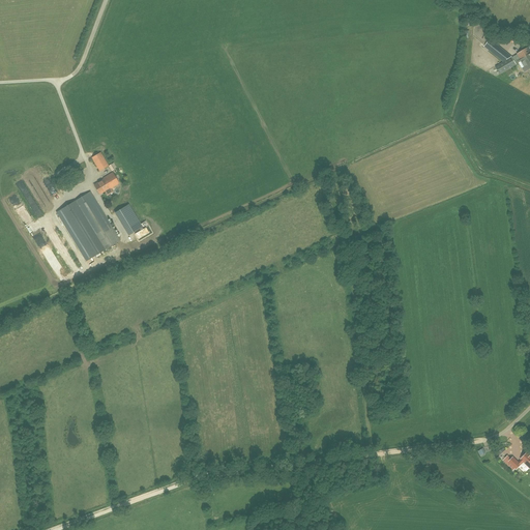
[(504,61),(499,64),(495,66),(500,75),(517,64),(512,58),(511,57),(495,43),(490,50),(504,61)]
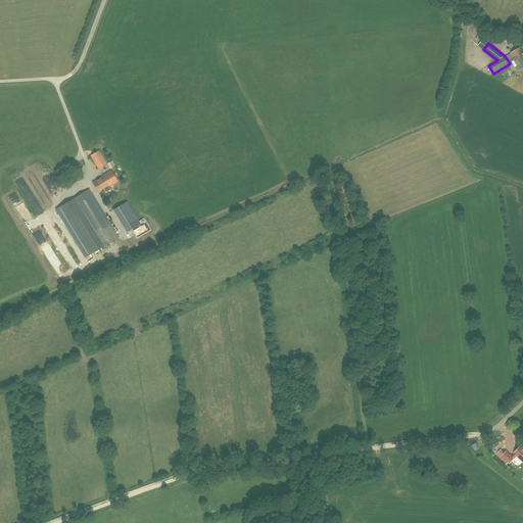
[(506,57),(510,63),(511,65),(513,64),(518,72),(520,69),(522,67),(522,50),(521,47),(506,57)]
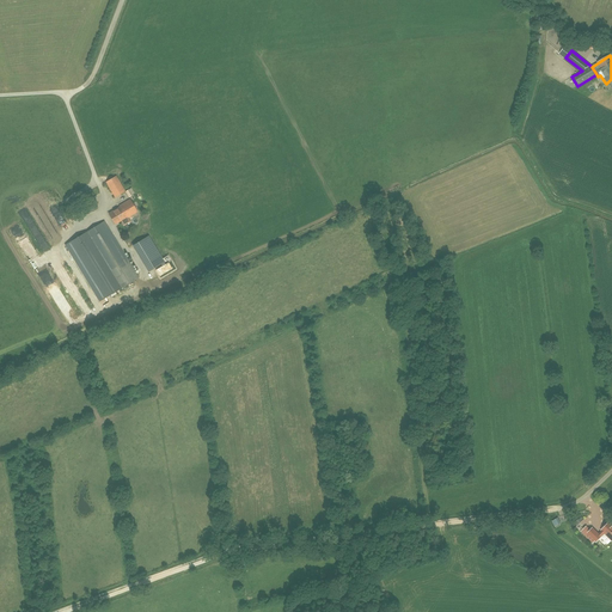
[(105,183),(115,197),(126,191),(116,176),(105,183)]
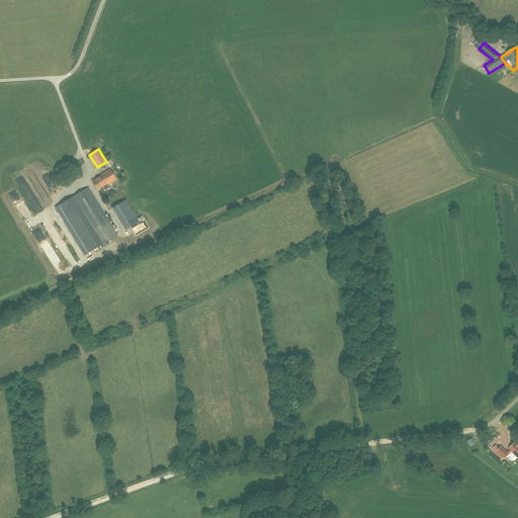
[(72,169),(78,180),(83,177),(77,167),(72,169)]
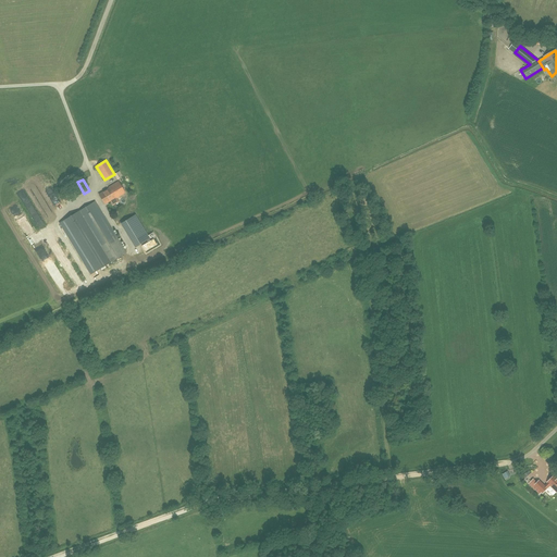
[(115,198),(115,199),(125,194),(119,182),(109,187),(110,188),(99,195),(104,205),(115,198)]
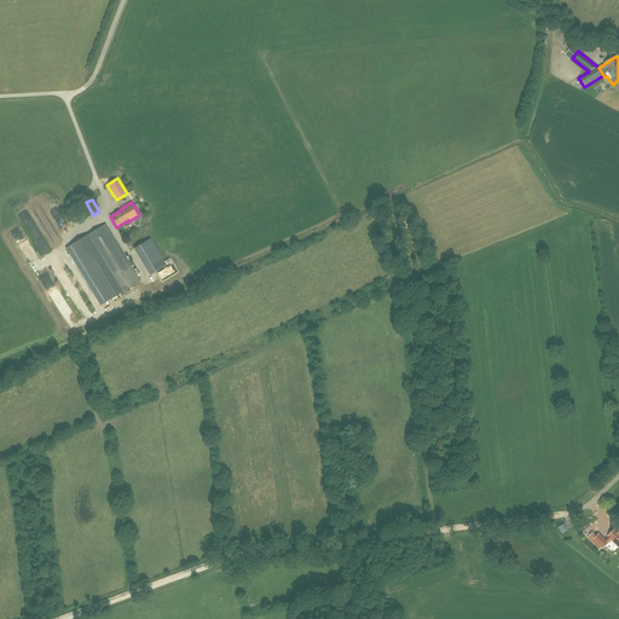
[(58,208),(52,210),(61,230),(68,226),(58,208)]
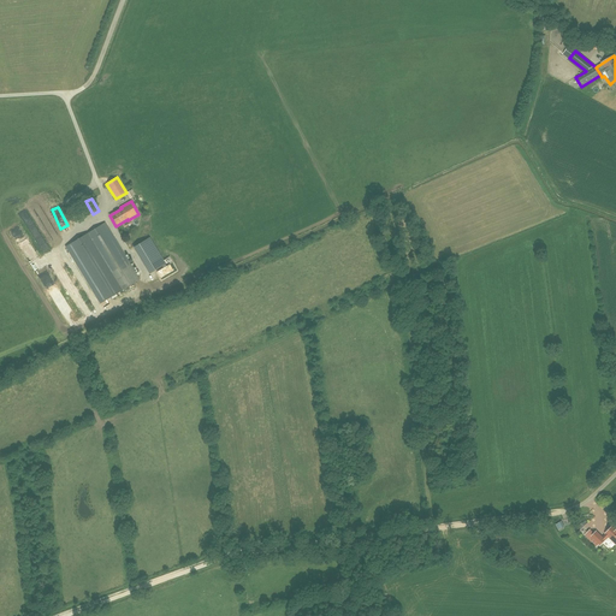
[(47,242),(34,223),(28,227),(41,247),(47,242)]
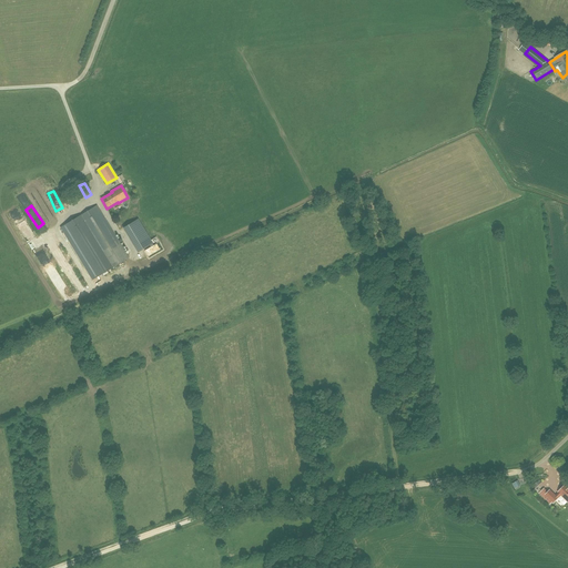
[(129,257),(119,241),(100,211),(97,205),(67,224),(99,276),(129,257)]
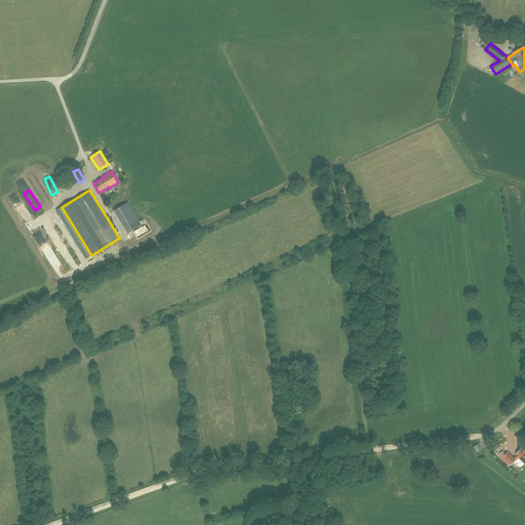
[(127,203),(118,208),(131,230),(140,225),(127,203)]
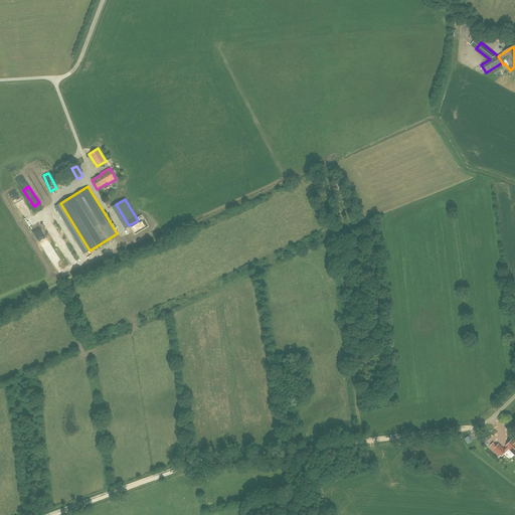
[(38,224),(31,228),(47,254),(53,250),(38,224)]
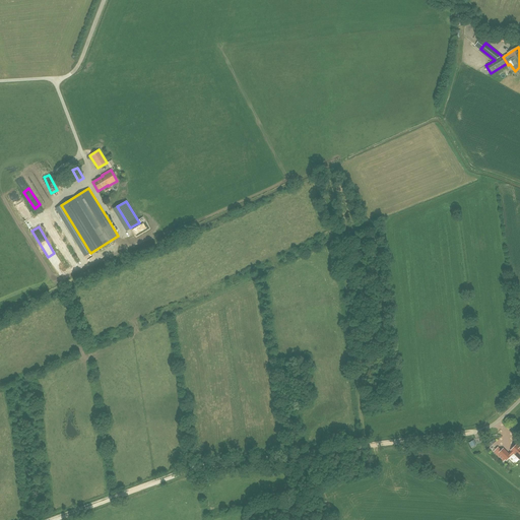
[(496,450),(494,452),(504,461),(506,459),(507,460),(511,456),(513,453),(519,459),(519,445),(518,443),(511,450),(512,451),(509,454),(504,449),(500,453),(496,450)]
